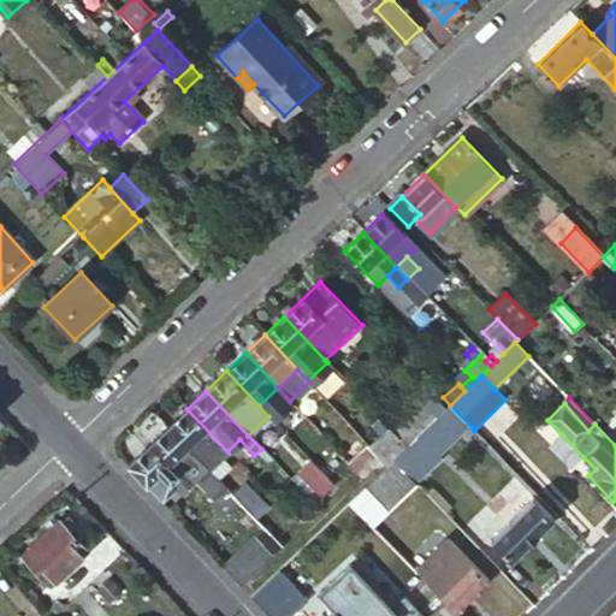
[(418,437),(432,422),(416,406),(401,420),(418,437)]
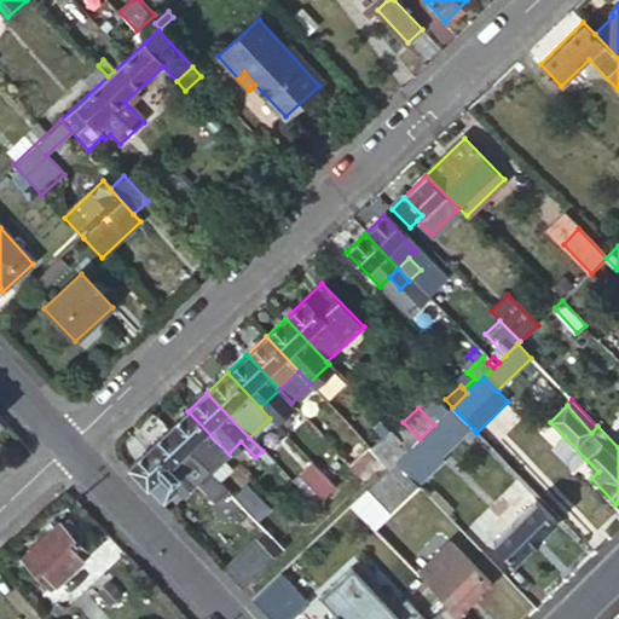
[(428,473),(474,429),(452,408),(434,424),(420,439),(415,444),(409,449),(408,450),(428,473)]
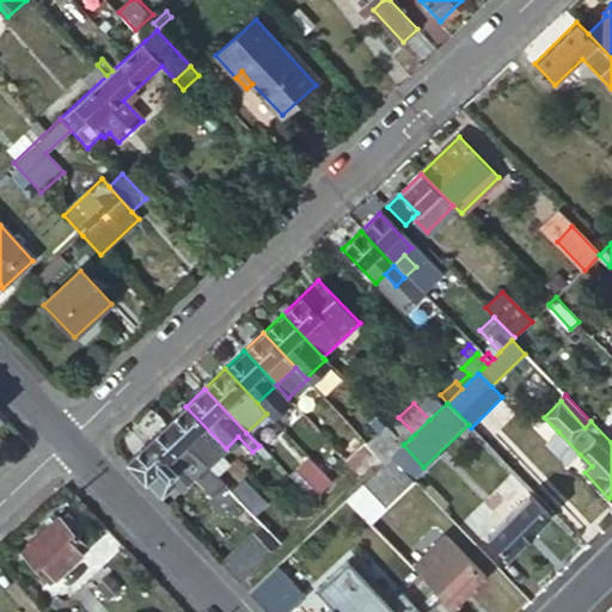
[(219,456),(226,448),(185,407),(167,424),(207,466),(216,477),(228,465),(219,456)]
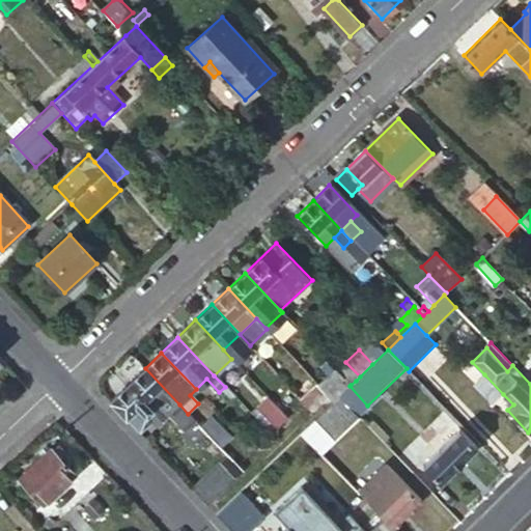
[(327,393),(335,401),(340,396),(350,386),(351,385),(345,379),(340,373),(334,367),(317,384),(318,385),(327,393)]
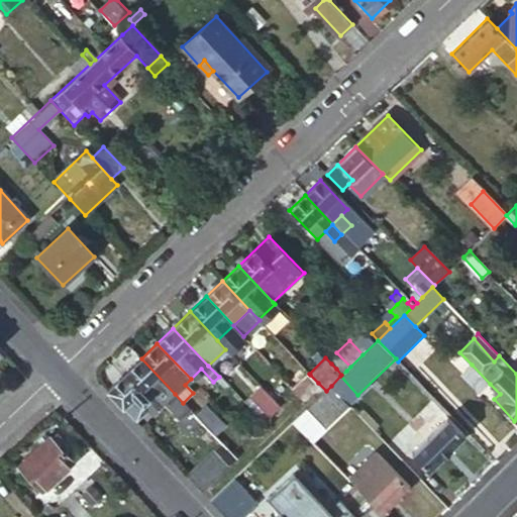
[(106,392),(136,423),(146,412),(151,418),(164,405),(175,394),(141,358),(106,392)]
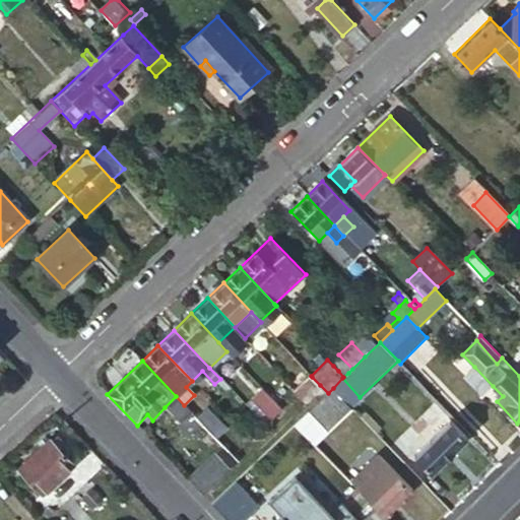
[(337,361),(333,366),(338,371),(342,367),(337,361)]
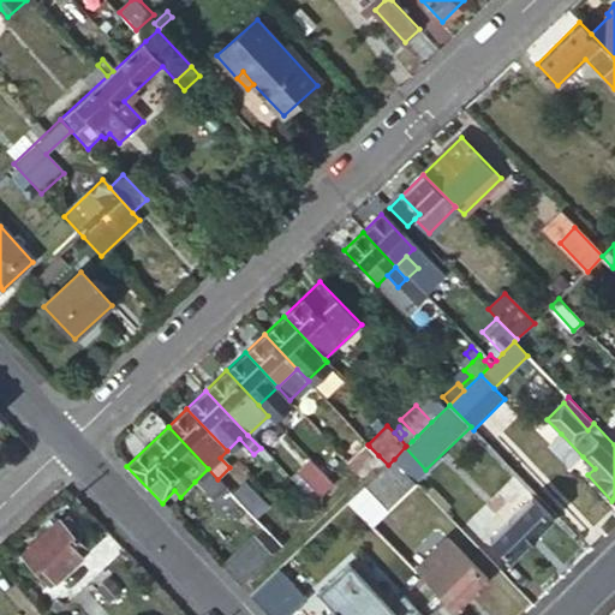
[(400,439),(406,446),(412,441),(405,434),(400,439)]
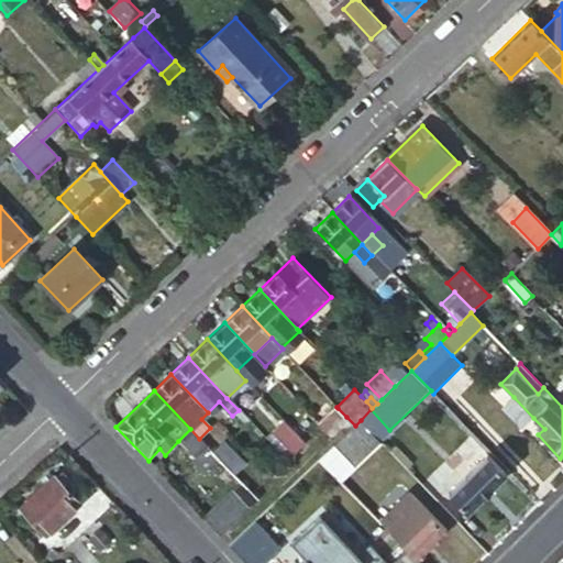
[(521,429),(533,418),(514,397),(501,408),(521,429)]
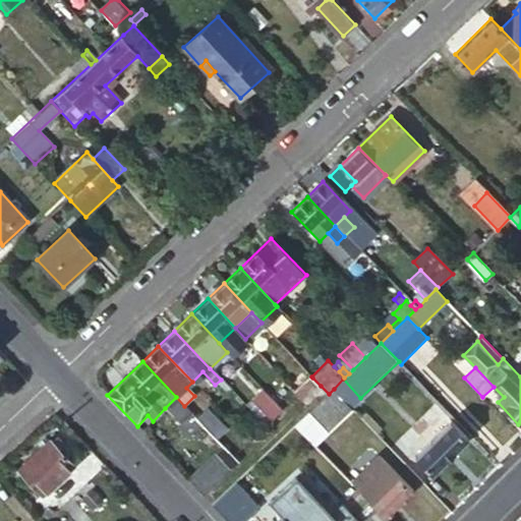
[(291,390),(276,374),(268,384),(282,399),(291,390)]
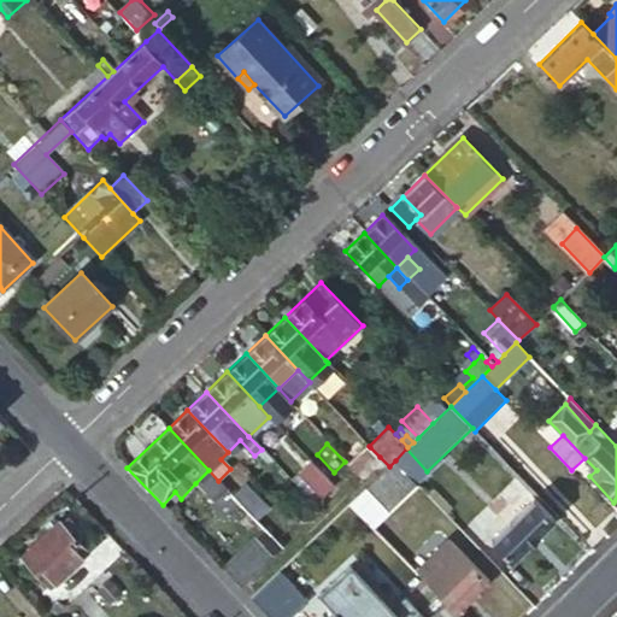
[(370,447),(352,465),(356,470),(362,475),(380,457),(370,447)]
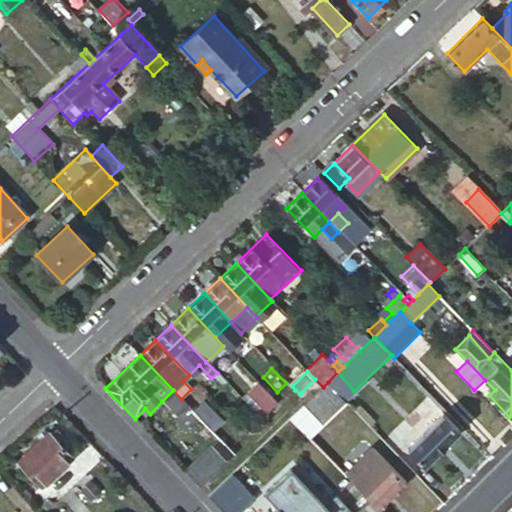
[(337,372),(328,382),(345,400),(354,391),(337,372)]
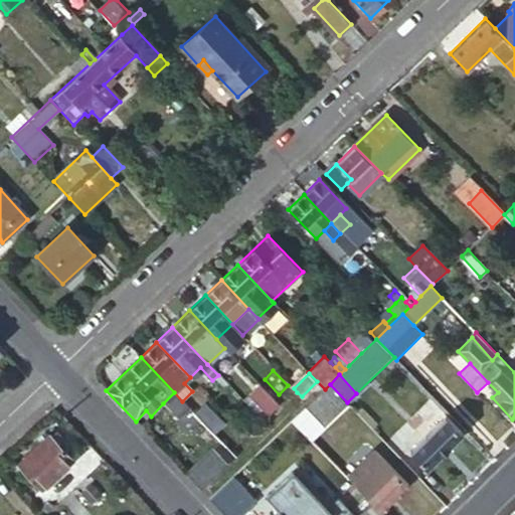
[(278,403),(258,382),(246,392),(267,413),(278,403)]
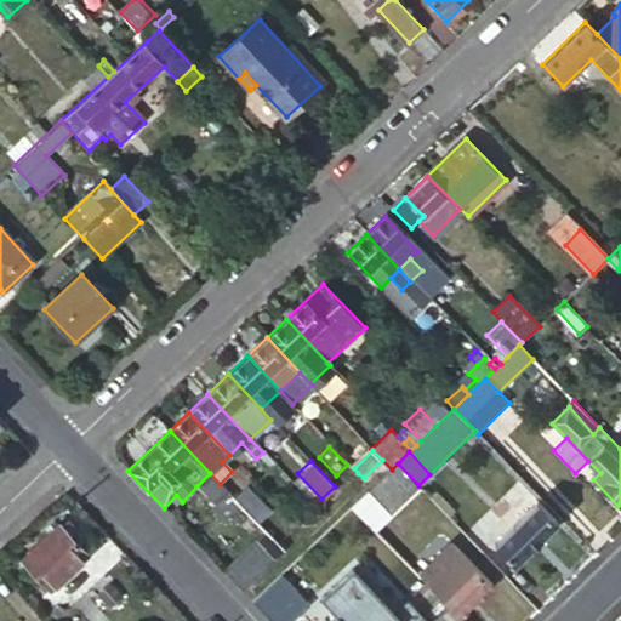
[(391,517),(421,488),(419,485),(398,463),(392,469),(368,493),(391,517)]
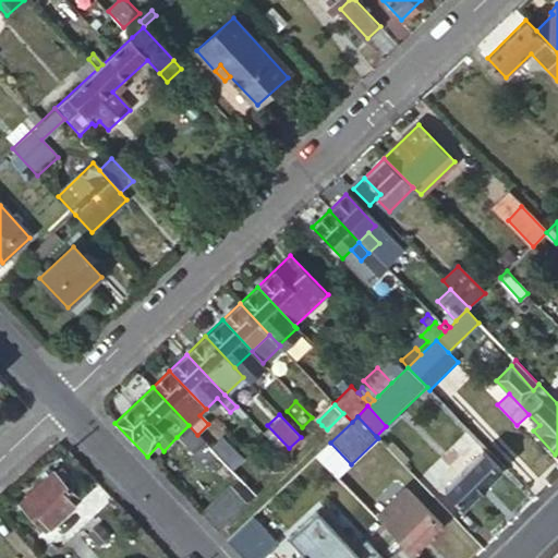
[(189,425),(177,437),(193,455),(206,443),(197,435),(189,425)]
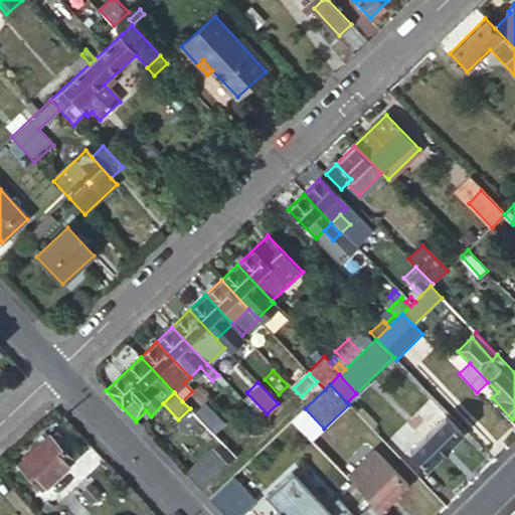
[(191,410),(211,433),(221,421),(202,400),(191,410)]
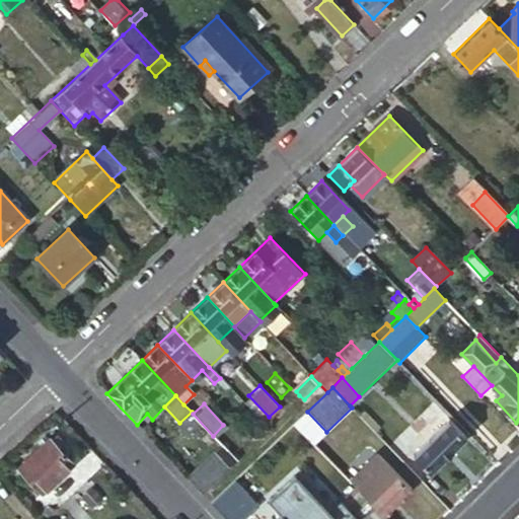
[(467,437),(440,409),(426,422),(435,433),(413,454),(431,472),(467,437)]
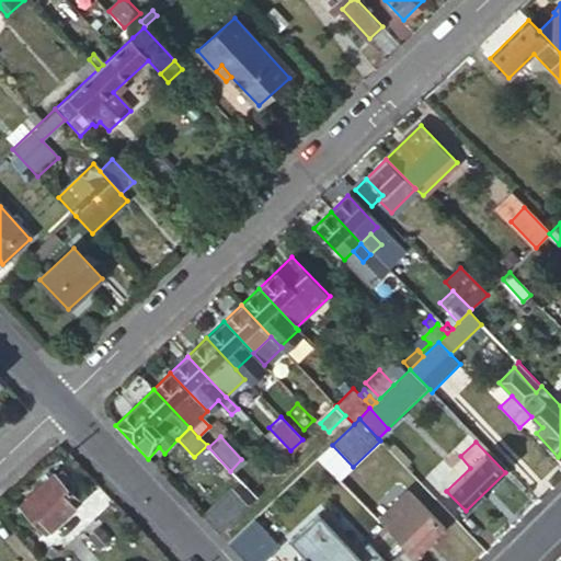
[(282,466),(286,470),(292,466),(287,461),(282,466)]
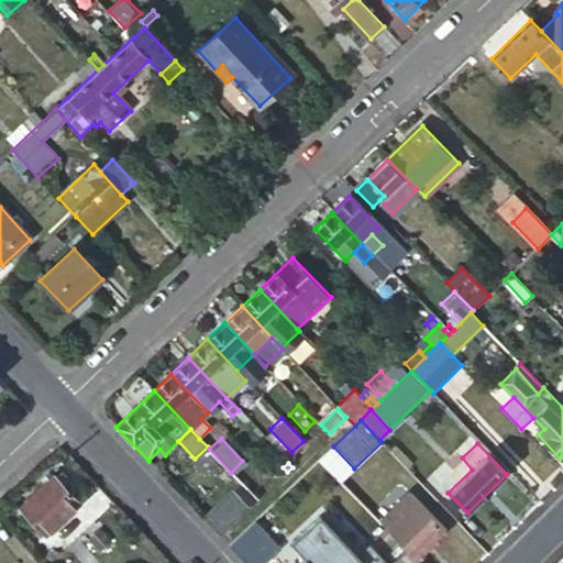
[(70,481),(61,471),(21,509),(45,537),(79,505),(64,487),(70,481)]
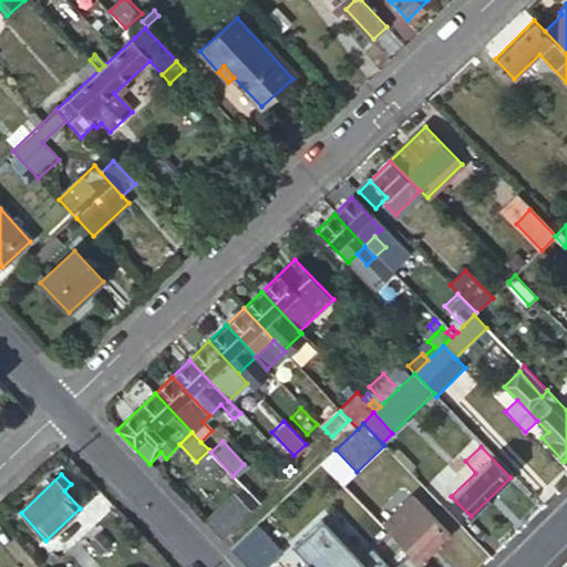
[(205,522),(220,539),(249,513),(234,496),(205,522)]
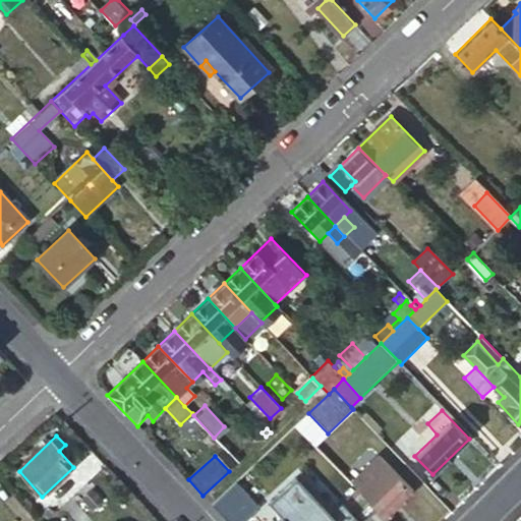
[(380,456),(352,482),(375,507),(387,518),(414,491),(380,456)]
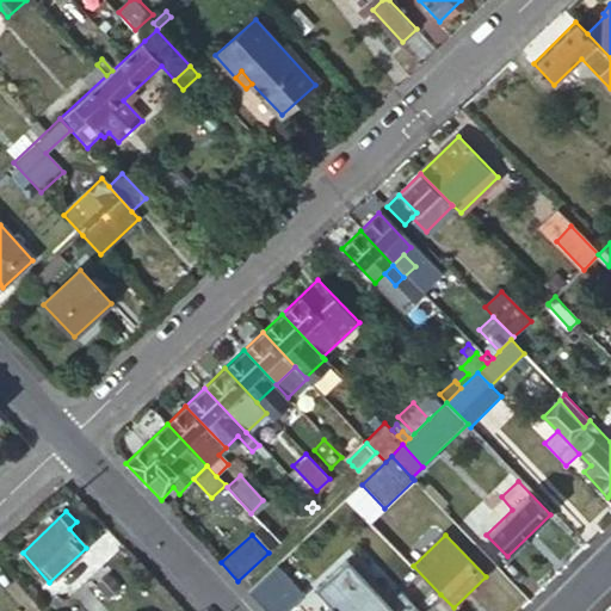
[(370,610),(349,588),(325,610),(370,610)]
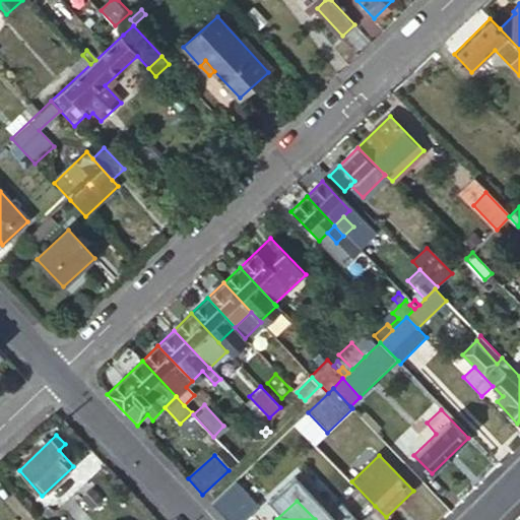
[(361,519),(389,519),(386,517),(375,506),(361,519)]
